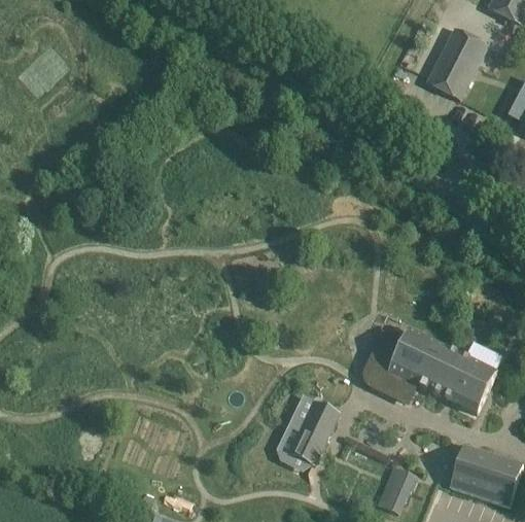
[(496,0),(492,8),(524,25),(524,0),(496,0)]
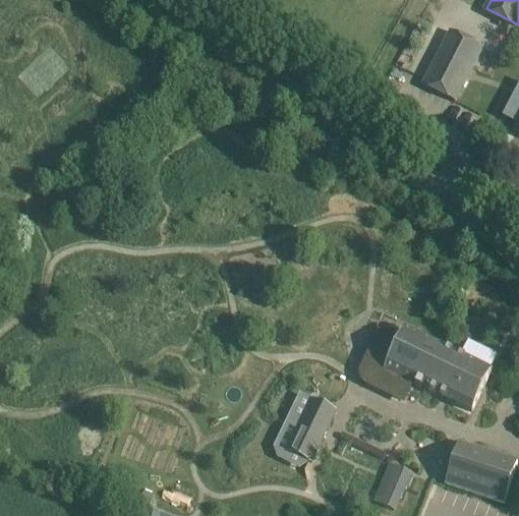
[(426,83),(459,100),(486,45),(453,29),(426,83)]
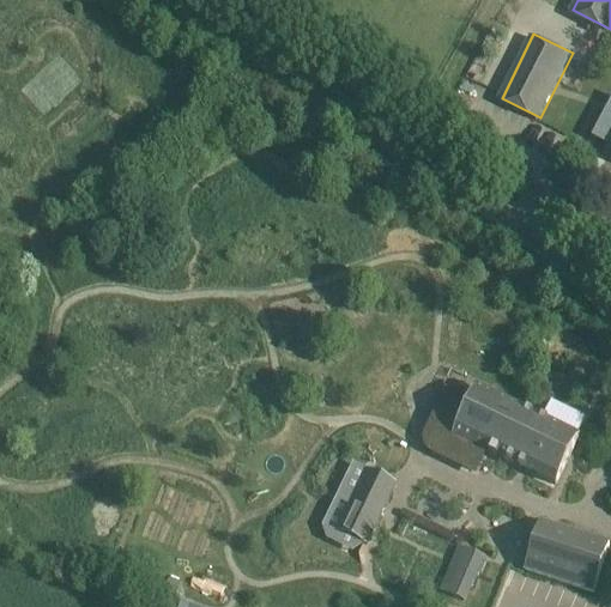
[(610,96),(593,131),(609,139),(605,147),(610,151),(610,96)]
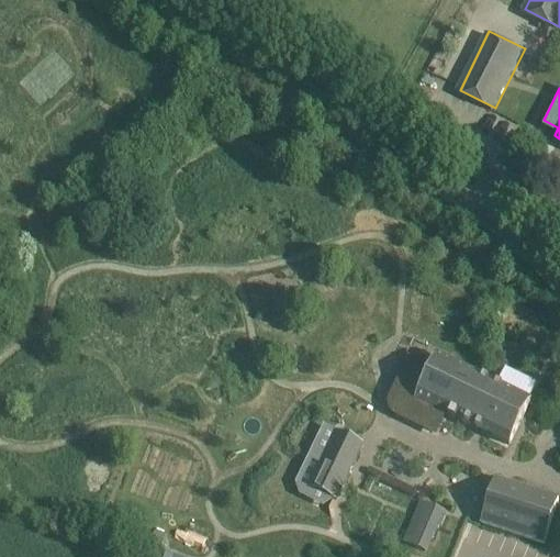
[(443,408),(510,441),(532,396),(439,349),(432,364),(409,354),(389,392),(388,399),(390,405),(394,410),(432,429),(443,408)]
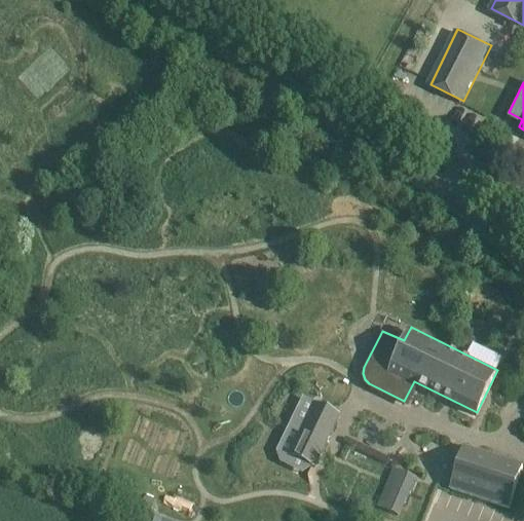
[(319,398),(293,451),(315,462),(342,409),(319,398)]
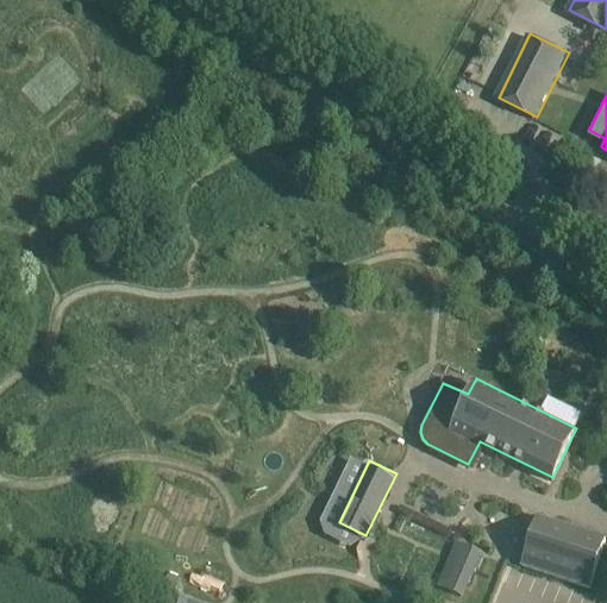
[(488,502),(477,535),(527,551),(524,564),(592,584),(606,538),(606,534),(539,513),(538,517),(488,502)]
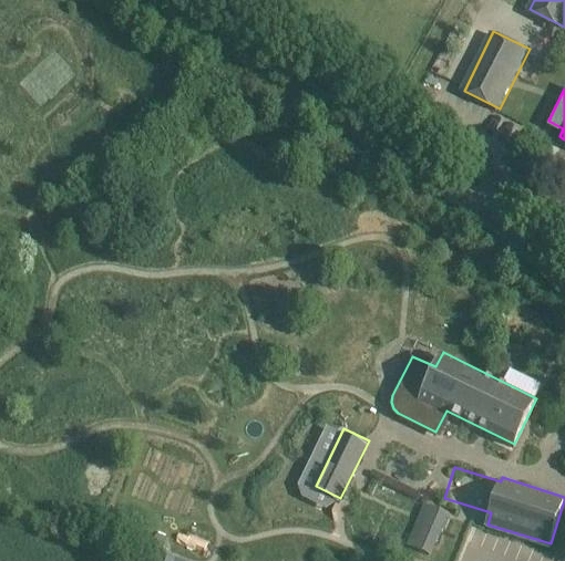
[(433,552),(451,509),(424,499),(408,541),(433,552)]
